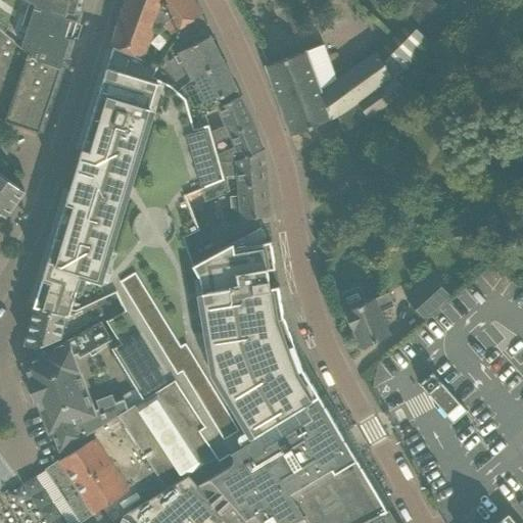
[(0,0),(0,28),(18,43),(20,45),(21,46),(37,59),(64,67),(80,20),(51,11),(51,10),(35,4),(35,3),(29,0),(0,0)]
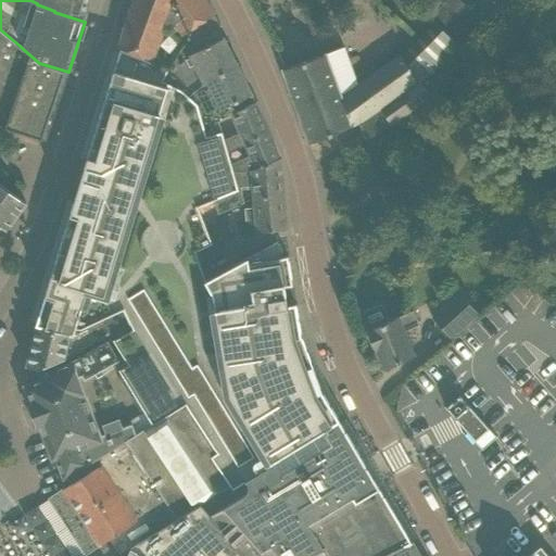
[(30,0),(37,3),(37,4),(54,11),(54,12),(85,22),(88,11),(86,10),(88,0),(30,0)]
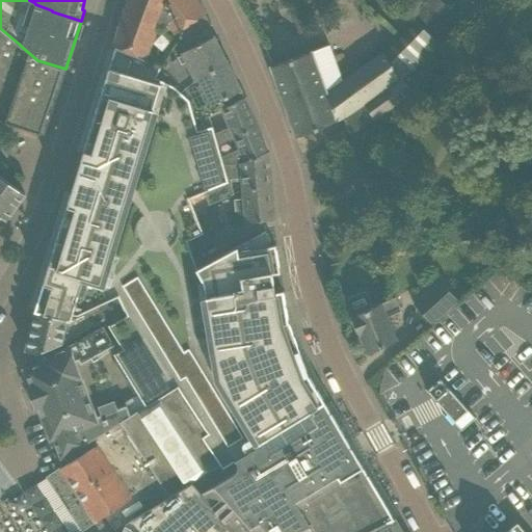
[(114,46),(142,61),(159,26),(163,26),(174,42),(178,40),(210,24),(205,14),(196,0),(128,0),(124,12),(117,27),(113,45),(114,46)]
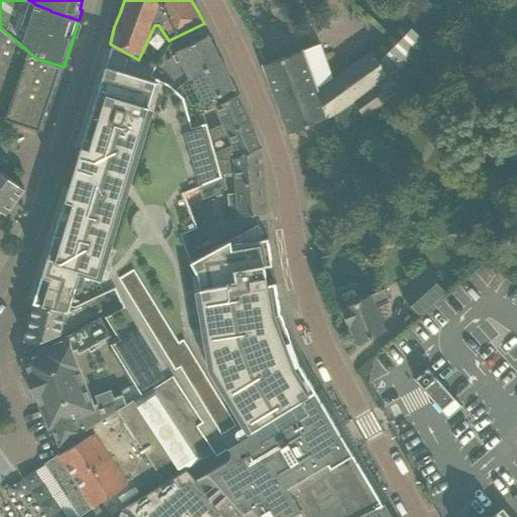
[(427,41),(447,19),(444,17),(427,0),(413,0),(399,15),(427,41)]
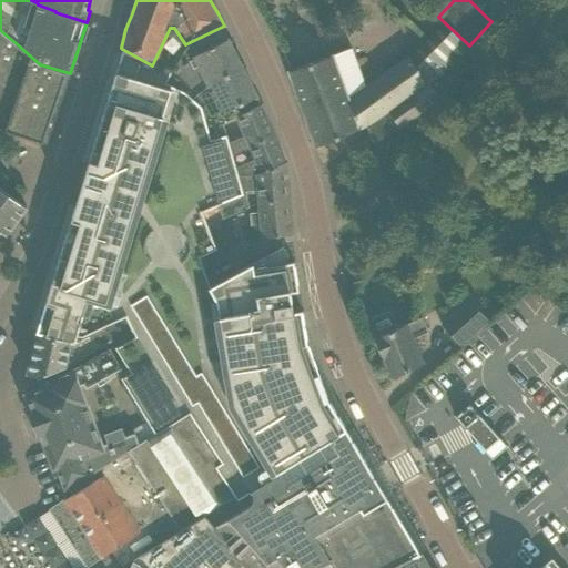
[(308,63),(291,70),(288,71),(315,146),(320,145),(336,139),(369,121),(387,109),(399,128),(439,98),(433,93),(429,90),(469,49),(468,47),(443,22),(442,23),(407,57),(377,75),(346,98),(331,54),(308,63)]
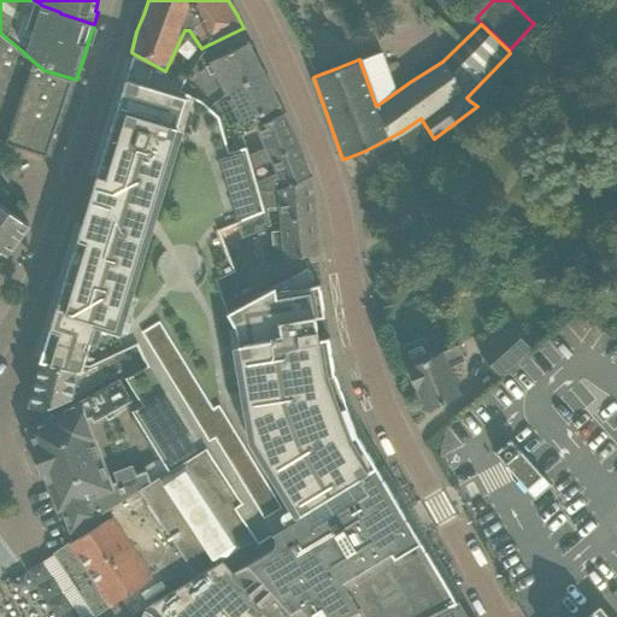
[(209,105),(229,89),(263,71),(247,41),(242,30),(245,29),(244,28),(206,46),(207,47),(204,48),(189,76),(187,75),(184,81),(181,88),(193,94),(200,97),(206,103),(209,105)]
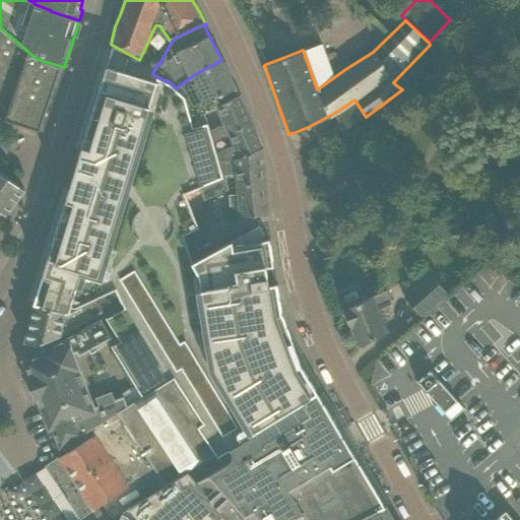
[(0,82),(50,99),(60,66),(64,67),(37,59),(18,43),(0,27),(0,82)]
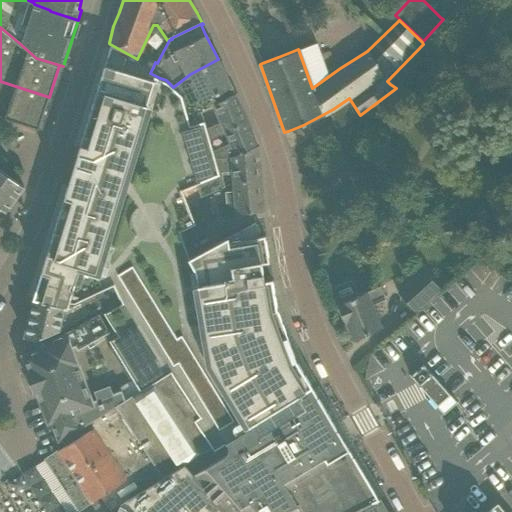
[(110,44),(32,300),(67,309),(70,302),(76,303),(113,285),(119,296),(122,301),(109,308),(110,310),(98,313),(109,332),(76,351),(84,375),(90,393),(110,385),(113,394),(122,391),(124,399),(125,400),(170,372),(199,416),(194,420),(212,447),(250,425),(312,387),(295,358),(276,308),(264,234),(260,235),(259,229),(255,221),(189,257),(179,230),(194,223),(183,190),(197,184),(219,174),(210,141),(208,133),(206,128),(204,120),(199,122),(190,125),(190,124),(185,105),(183,103),(182,95),(173,87),(171,85),(166,80),(160,78),(150,73),(153,67),(137,59),(110,44)]
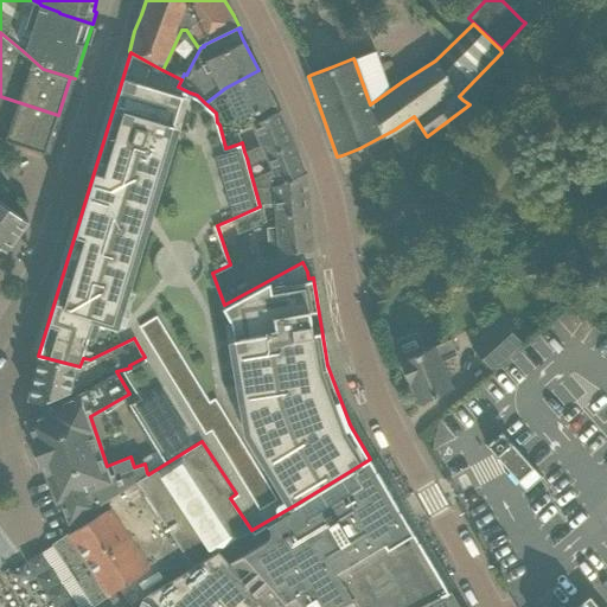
[(259,70),(225,88),(238,116),(219,125),(225,147),(236,145),(232,134),(237,132),(246,126),(241,117),(253,113),(274,102),(259,70)]
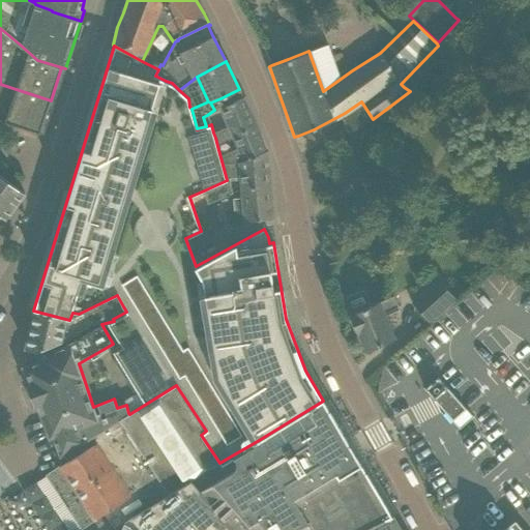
[(0,120),(20,126),(39,133),(43,119),(51,100),(0,84),(0,120)]
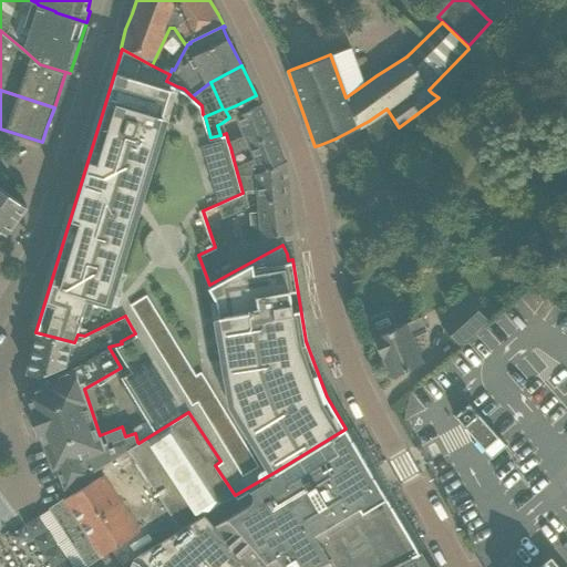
[(232,141),(228,142),(230,147),(233,156),(250,148),(249,145),(274,134),(260,103),(235,114),(244,135),(232,141)]
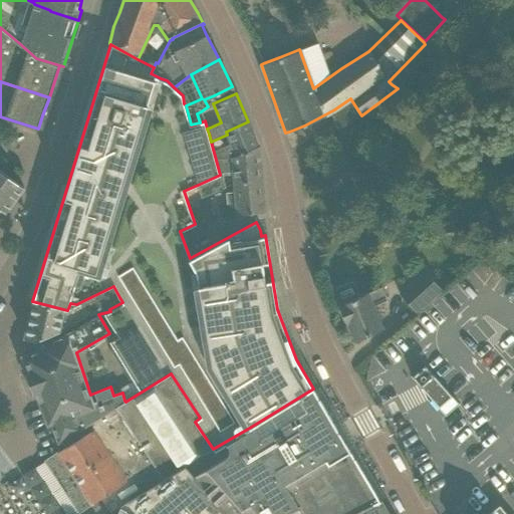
[(227,135),(230,143),(214,150),(216,160),(232,158),(259,147),(248,121),(226,132),(227,135)]
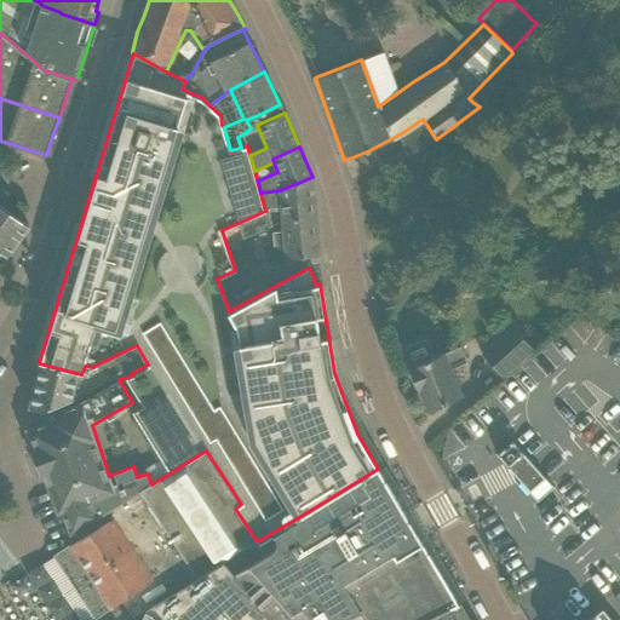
[(282,219),(316,216),(313,177),(280,190),(260,193),(265,210),(281,207),(282,219)]
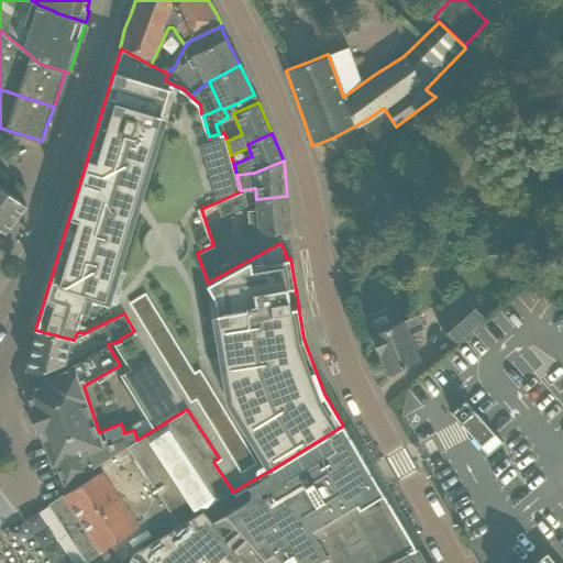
[(0,241),(25,206),(17,199),(0,187),(0,241)]
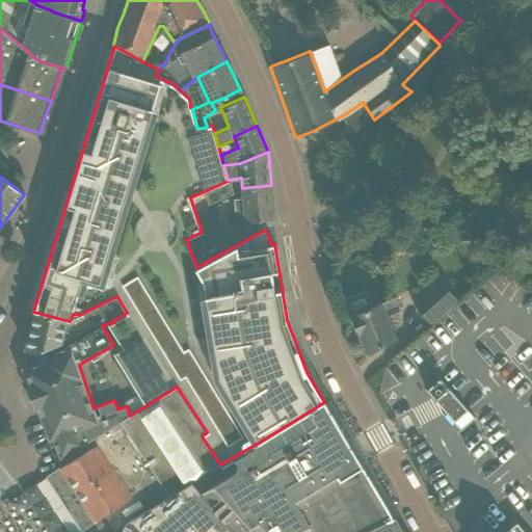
[(209,203),(233,191),(228,181),(205,191),(209,203)]
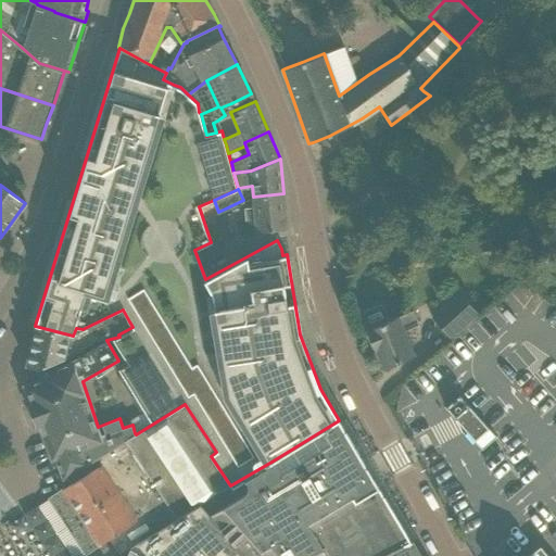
[(254,217),(255,231),(286,229),(283,193),(253,197),(254,206),(244,207),(245,218),(254,217)]
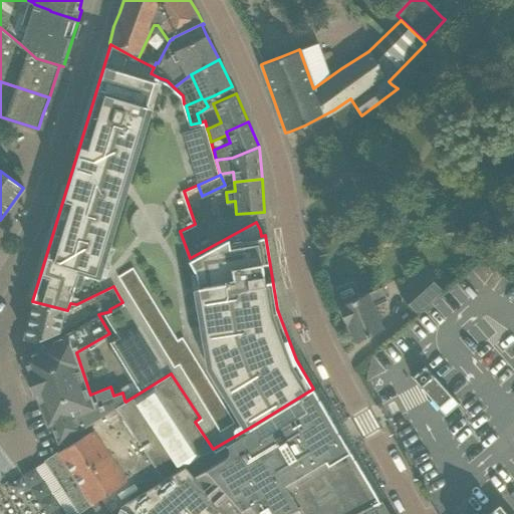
[(513,484),(513,278),(483,257),(371,354),(364,380),(436,513),(449,513),(495,474),(509,489),(513,484)]
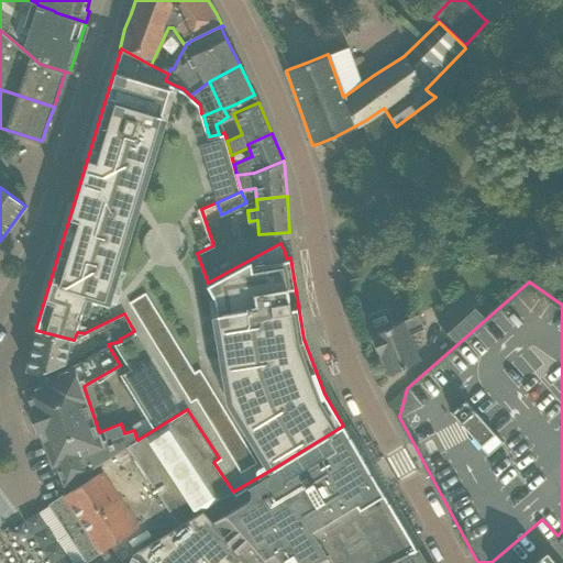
[(455,343),(484,317),(463,295),(434,320),(455,343)]
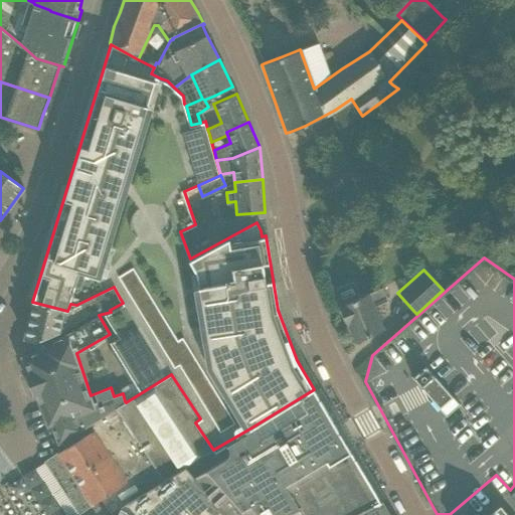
[(62,331),(120,298),(114,287),(76,305),(70,304),(67,311),(32,302),(23,338),(34,341),(53,334),(62,331)]
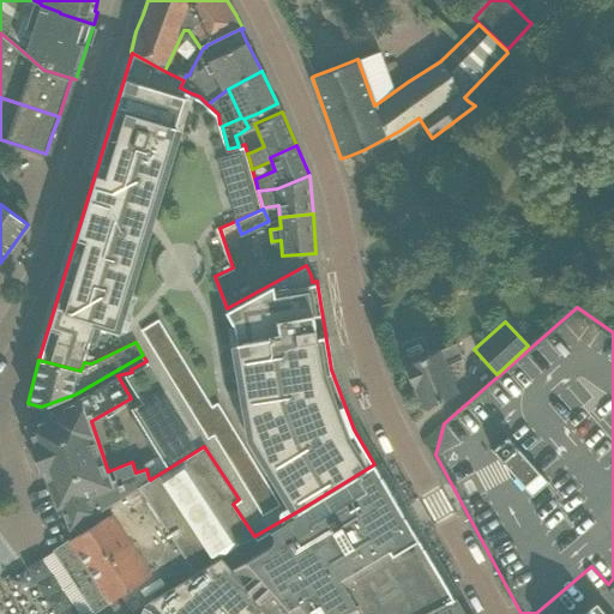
[(426,354),(404,365),(405,367),(403,367),(408,378),(410,377),(423,405),(426,404),(427,407),(439,401),(439,399),(456,391),(446,366),(462,359),(456,342),(426,354)]
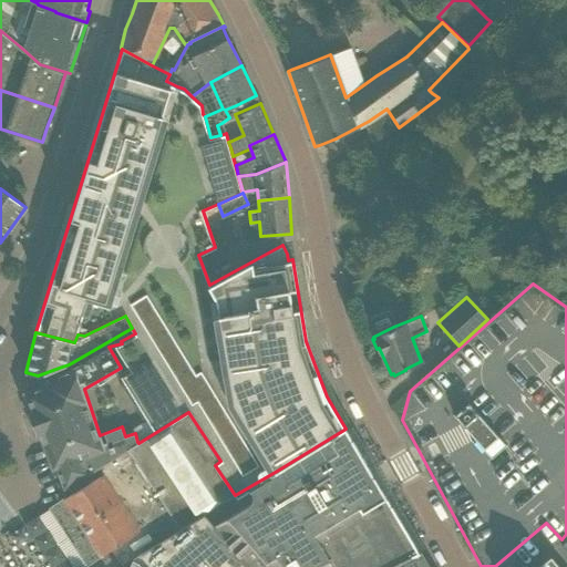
[(34,434),(40,432),(93,415),(84,389),(121,368),(109,347),(62,372),(41,380),(43,387),(26,393),(32,411),(27,413),(34,434)]
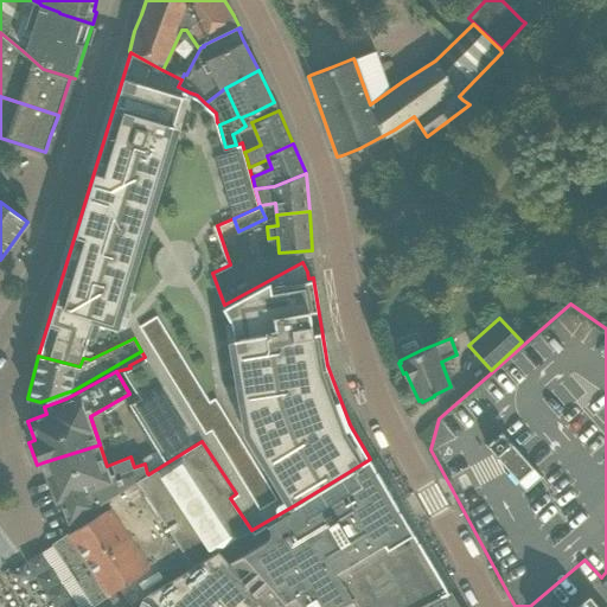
[(236,493),(202,441),(148,474),(147,473),(125,486),(69,522),(69,523),(72,522),(77,529),(66,534),(108,595),(127,581),(138,598),(178,573),(251,530),(230,498),(236,493)]
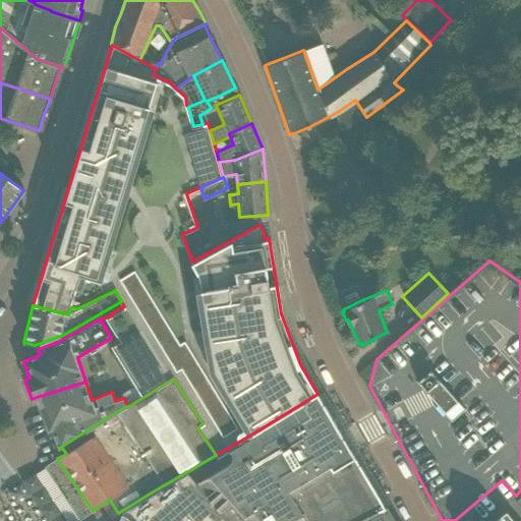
[(52,427),(59,448),(107,417),(126,406),(124,398),(115,401),(112,392),(92,400),(85,382),(37,397),(49,428),(52,427)]
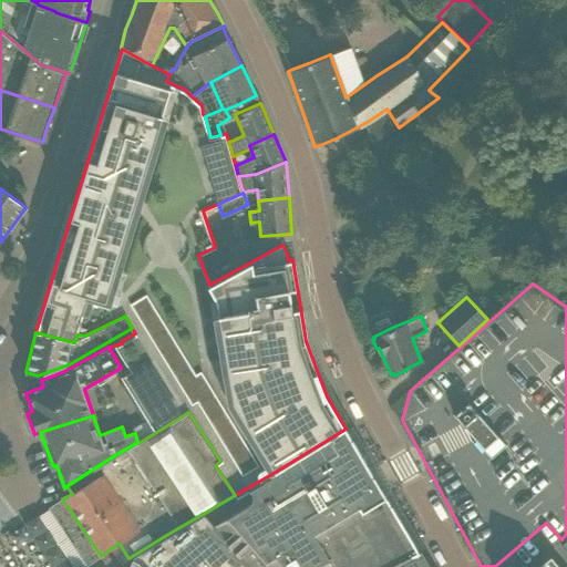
[(428,566),(399,518),(367,463),(366,457),(348,426),(346,429),(277,471),(333,566),(428,566)]
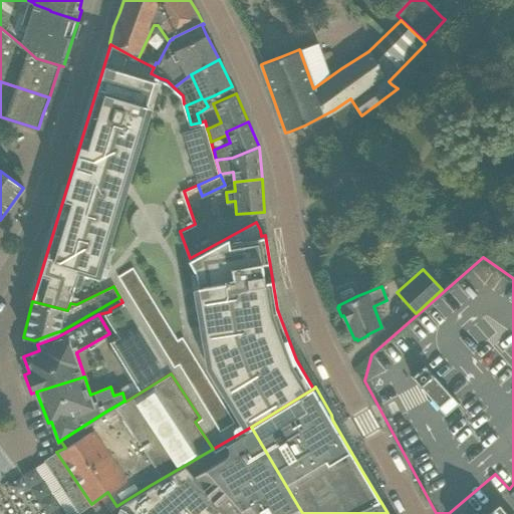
[(302,513),(251,427),(213,449),(175,471),(151,485),(116,506),(117,507),(119,505),(119,506),(118,509),(117,513),(302,513)]
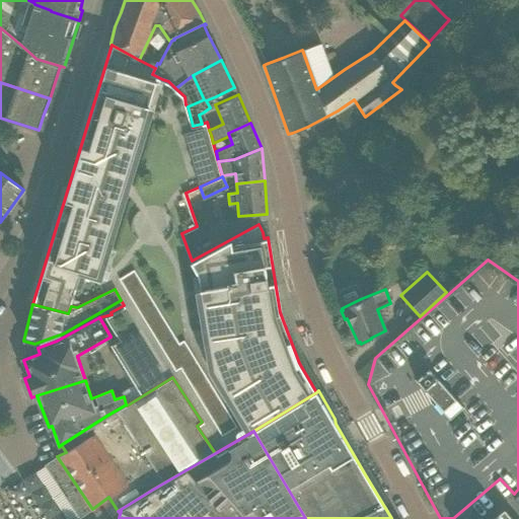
[(512,518),(504,509),(492,518),(512,518)]
